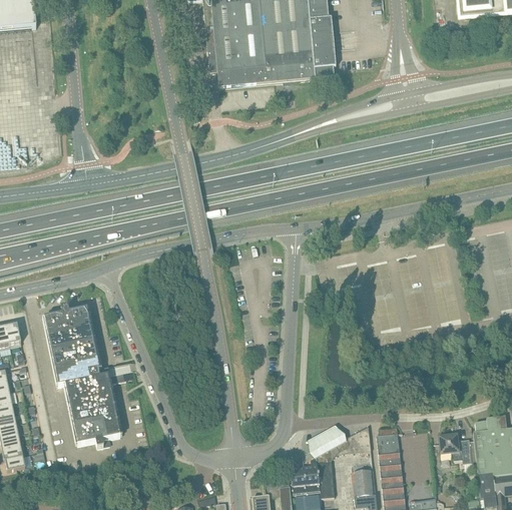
[(0,0),(0,31),(37,28),(33,0),(0,0)]
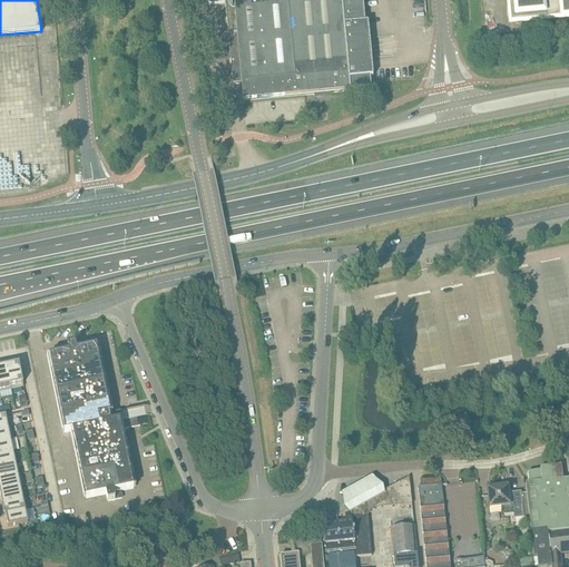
[(209,0),(209,1),(226,0),(234,81),(242,80),(243,80),(244,98),(315,91),(315,94),(324,93),(324,88),(333,87),(333,89),(351,88),(351,86),(370,84),(369,75),(375,75),(374,65),(373,65),(368,65),(349,67),(346,32),(364,30),(370,30),(369,21),(363,21),(361,0),(209,0)]
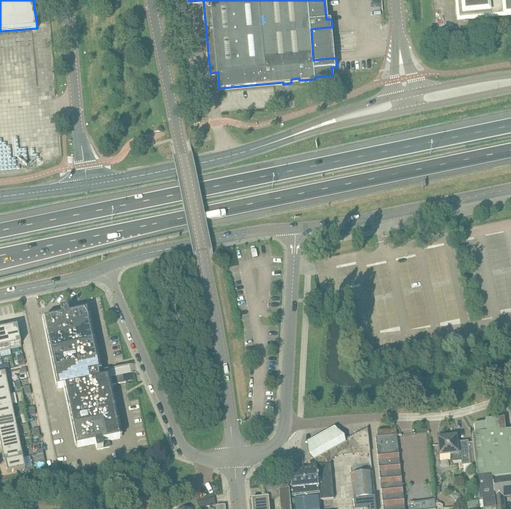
[(457,0),(458,6),(461,8),(459,11),(465,16),(467,13),(470,16),(502,13),(504,10),(510,9),(510,0),(457,0)]
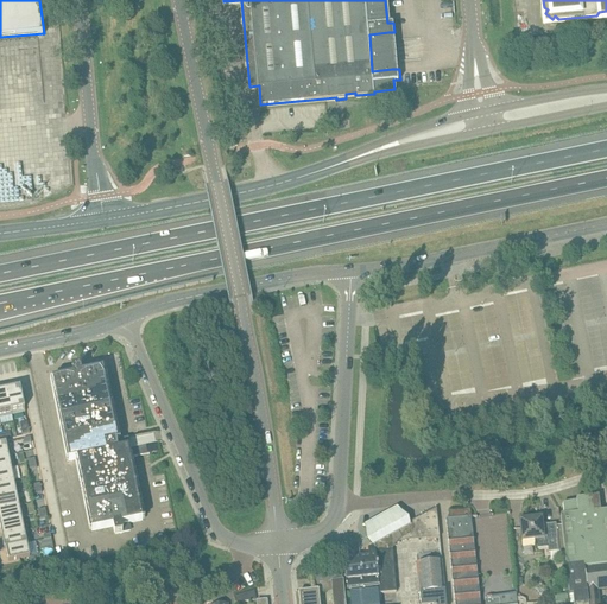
[(389,32),(370,35),(372,71),(392,69),(398,69),(394,32),(389,32)]
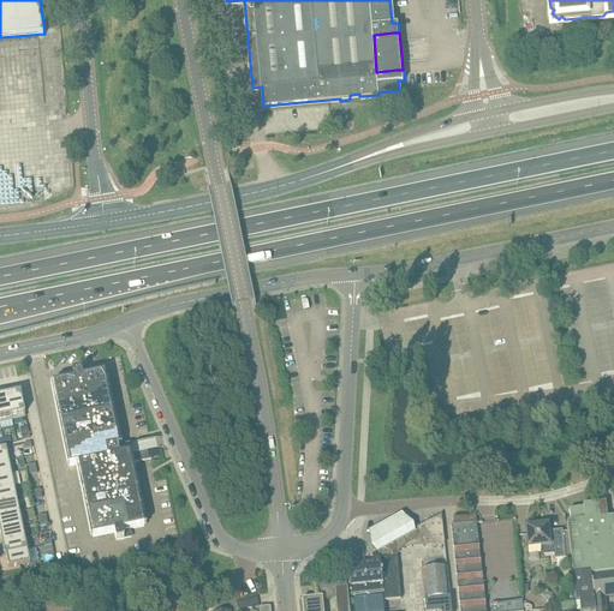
[(165,443),(164,433),(120,443),(105,370),(90,373),(89,366),(73,369),(76,376),(54,381),(71,463),(79,461),(94,534),(115,529),(117,537),(132,534),(131,526),(145,523),(132,460),(153,455),(150,447),(165,443)]
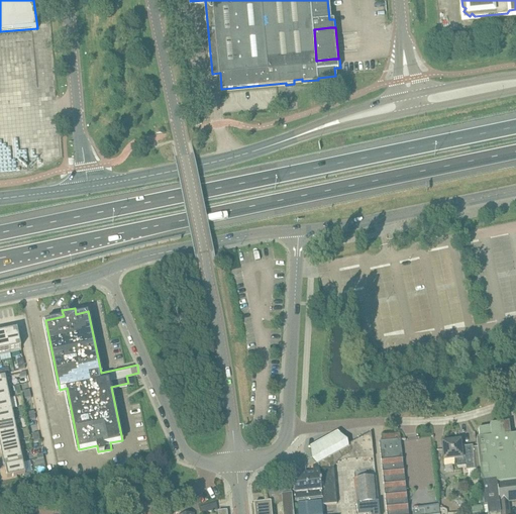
[(18,327),(7,330),(11,350),(22,348),(18,327)]
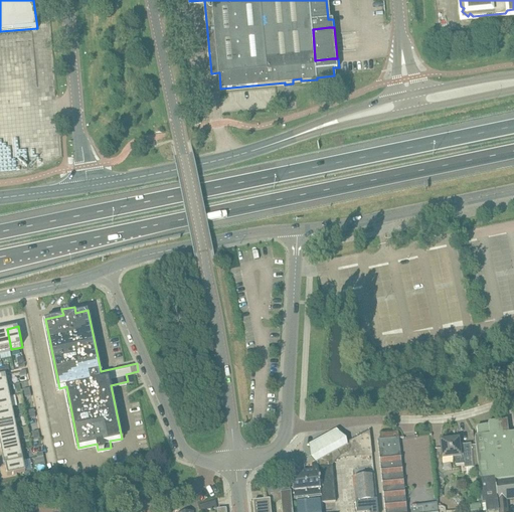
[(7,329),(0,330),(0,350),(0,351),(11,349),(7,329)]
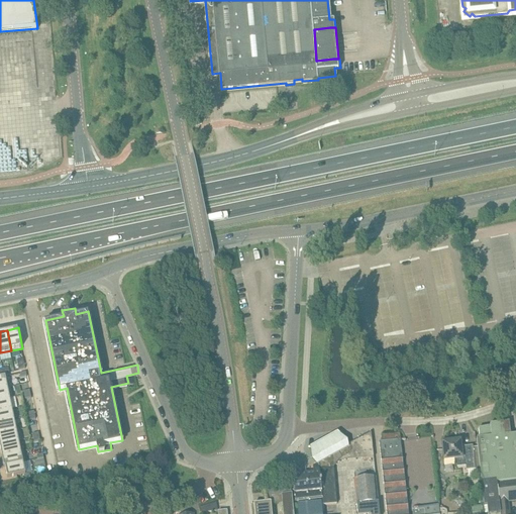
[(0,375),(0,386),(10,384),(8,373),(0,375)]
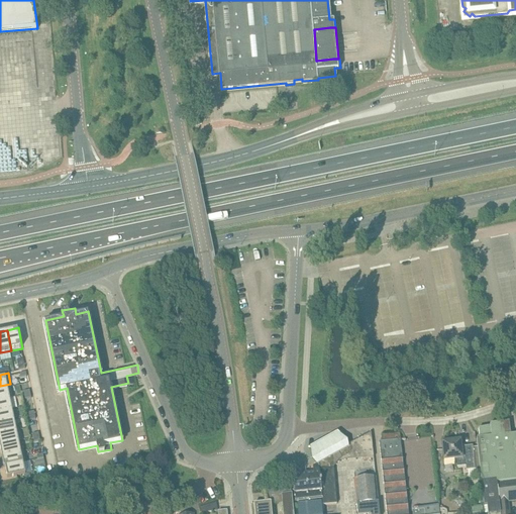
[(0,386),(0,397),(13,395),(10,384),(0,386)]
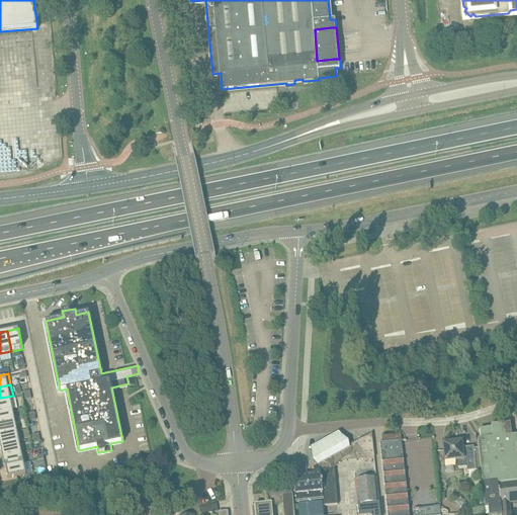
[(0,398),(0,409),(12,407),(10,397),(13,397),(13,396),(0,398)]
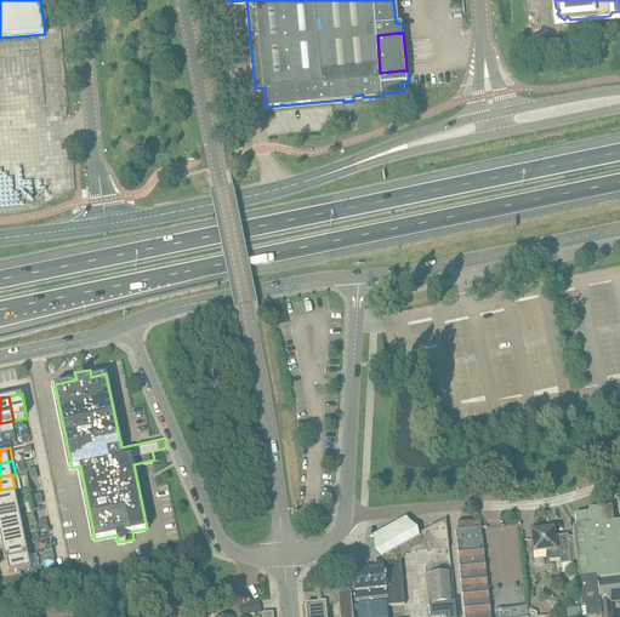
[(15,487),(0,490),(0,503),(18,501),(15,487)]
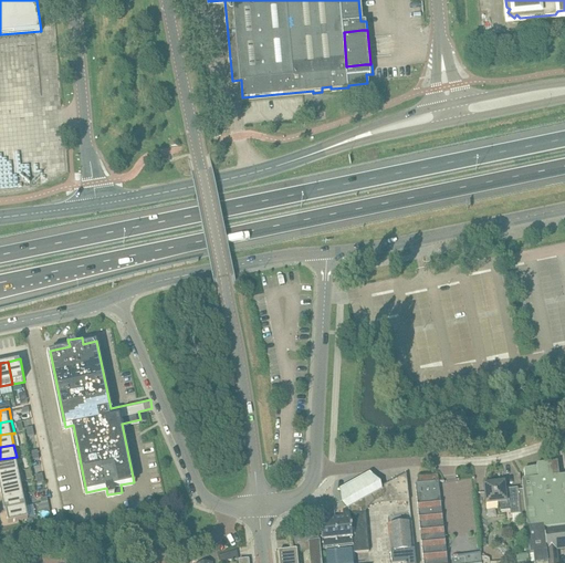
[(0,459),(0,471),(21,468),(21,467),(19,468),(17,457),(0,459)]
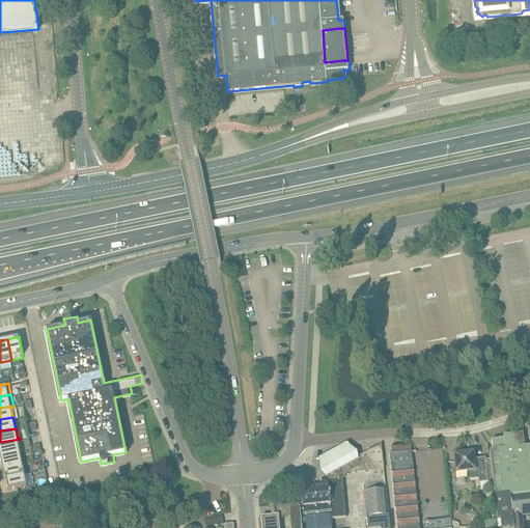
[(529,443),(525,444),(524,431),(504,433),(504,436),(492,438),(493,448),(491,448),(491,455),(492,459),(494,478),(500,526),(502,526),(502,527),(524,527),(523,513),(529,511),(529,443)]
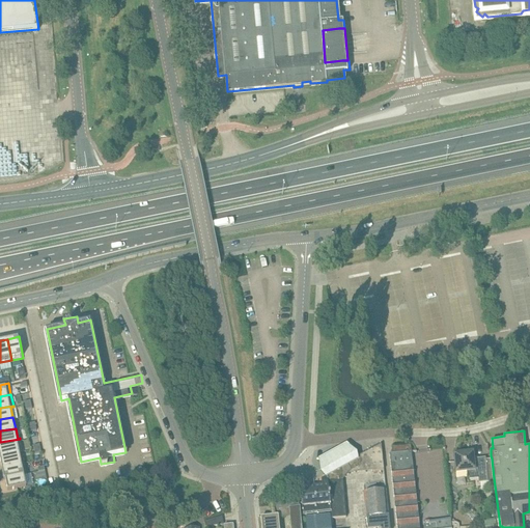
[(20,439),(0,442),(0,453),(0,454),(22,449),(20,439)]
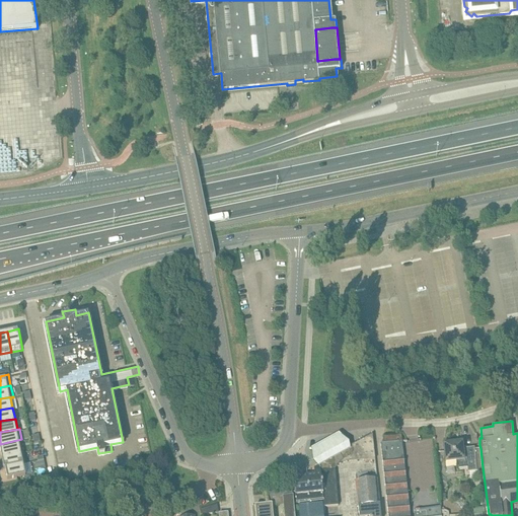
[(363,438),(363,444),(365,458),(376,457),(373,432),(362,438),(363,438)]
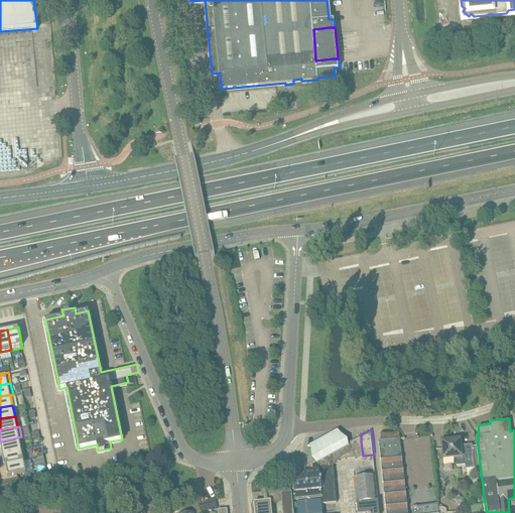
[(408,512),(400,429),(383,431),(381,438),(379,439),(387,512),(408,512)]
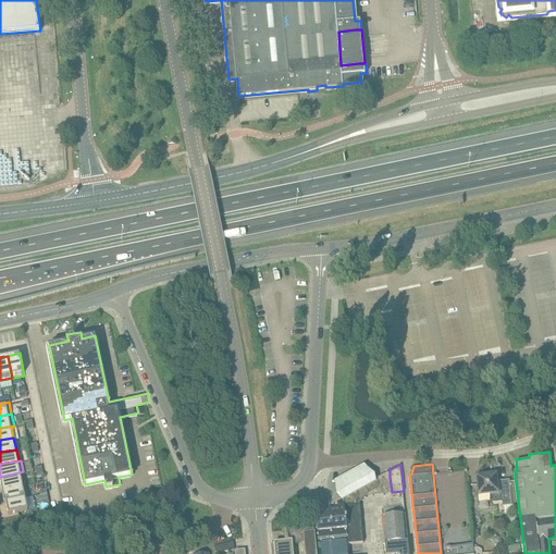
[(0,477),(2,488),(26,483),(26,482),(23,483),(21,472),(24,472),(23,471),(0,477)]
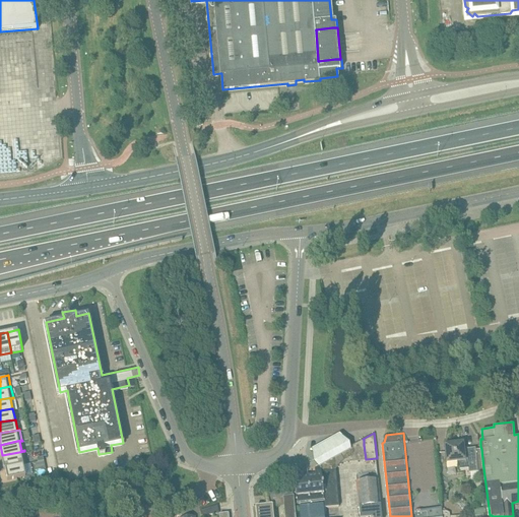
[(446,442),(447,452),(448,460),(458,459),(458,465),(469,464),(469,470),(478,469),(477,455),(476,447),(476,445),(464,447),(464,440),(446,442)]
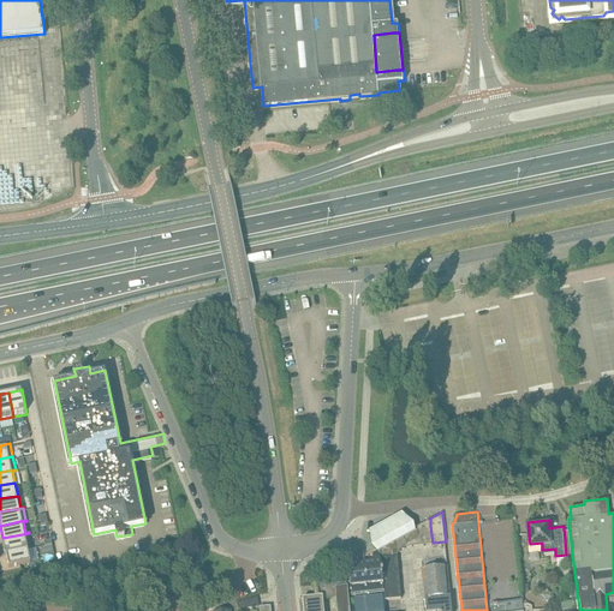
[(383,581),(381,581),(383,601),(400,600),(395,552),(418,535),(418,534),(415,527),(418,526),(417,525),(380,545),(380,550),(383,581)]
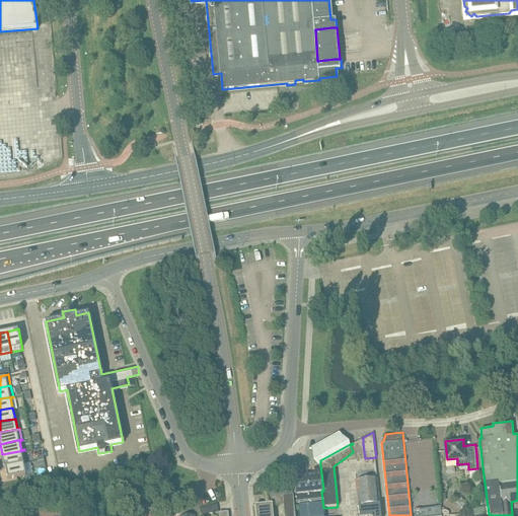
[(24,450),(2,454),(4,465),(23,461),(26,460),(24,450)]
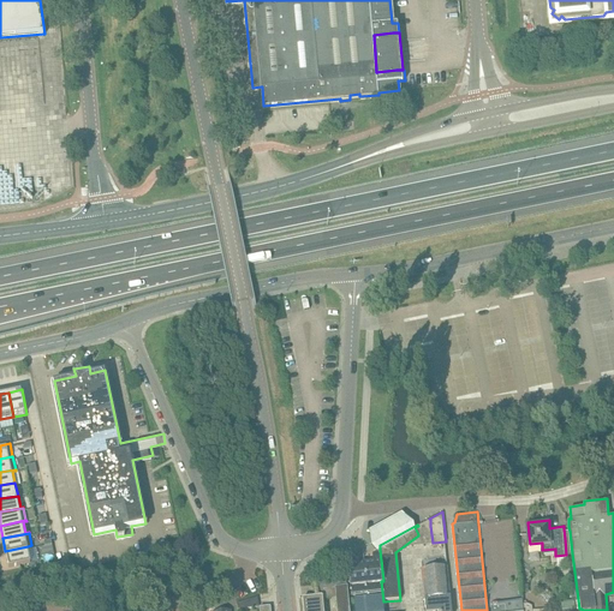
[(28,546),(5,551),(6,551),(7,551),(10,564),(31,559),(28,546)]
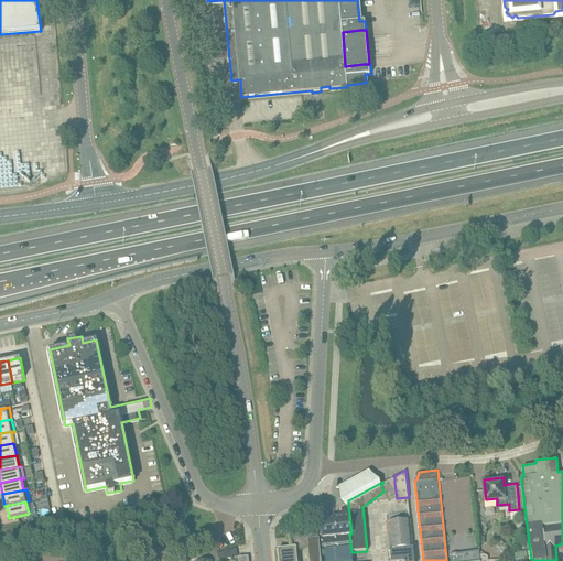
[(352,533),(348,505),(338,506),(339,510),(334,511),(336,535),(349,533),(352,533)]
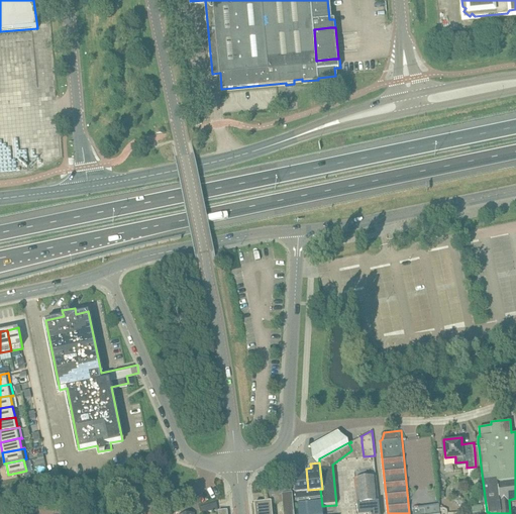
[(308,490),(306,469),(303,469),(303,465),(299,465),(299,473),(293,473),(295,492),(308,490)]
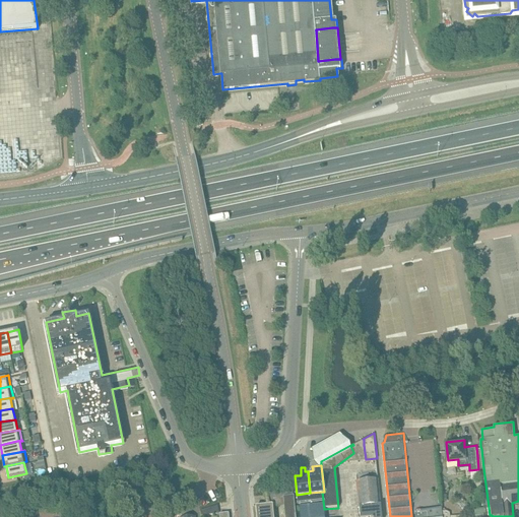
[(360,506),(381,503),(378,477),(357,479),(359,506),(360,506)]
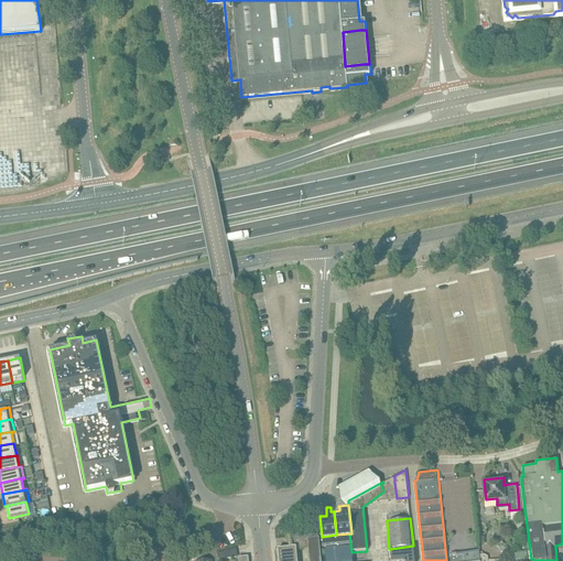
[(290,533),(291,539),(307,537),(318,536),(317,525),(290,528),(290,533)]
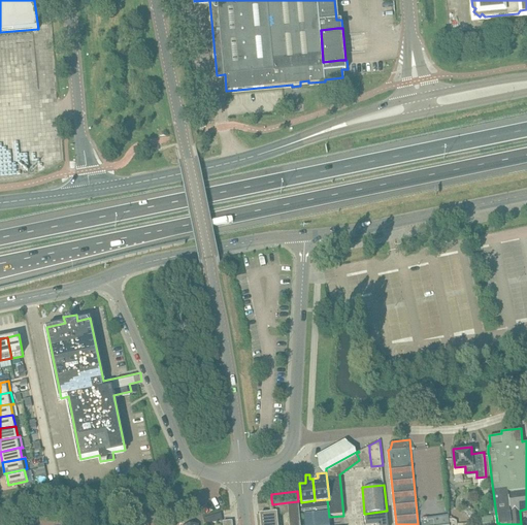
[(470,522),(469,505),(461,506),(459,492),(450,493),(453,523),(470,522)]
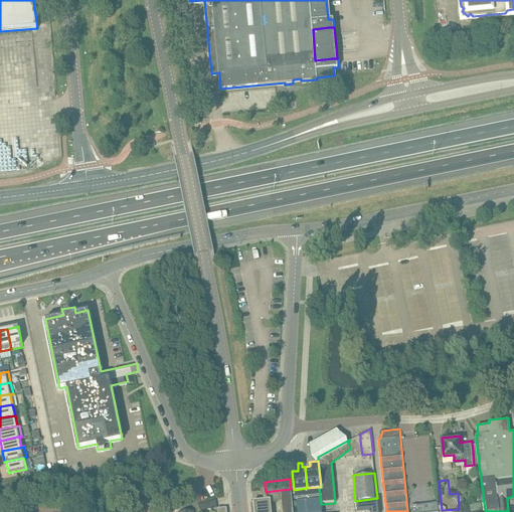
[(253,500),(254,511),(292,511),(292,498),(291,489),(281,490),(282,511),(271,511),(270,498),(266,498),(253,500)]
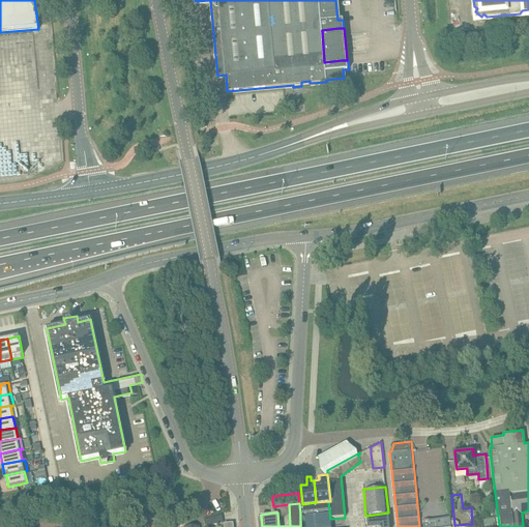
[(329,526),(328,511),(305,514),(305,526),(329,526)]
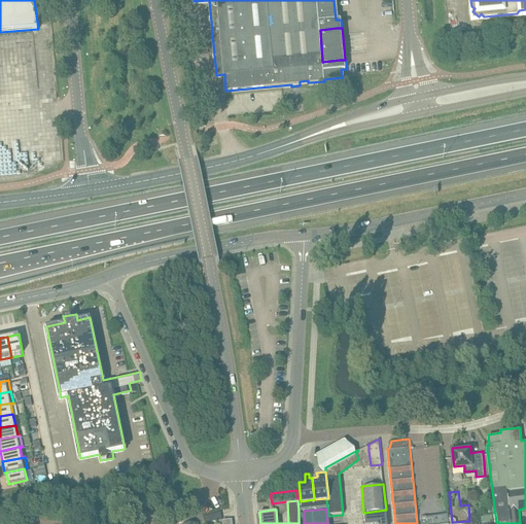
[(221,510),(204,515),(204,521),(222,518),(221,510)]
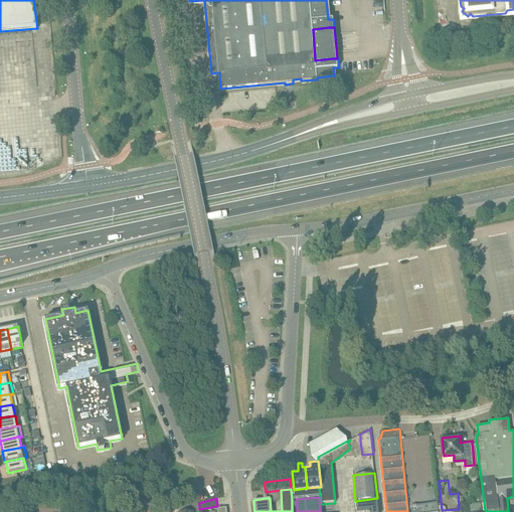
[(378,511),(377,498),(356,501),(357,511),(363,511),(362,511),(378,511)]
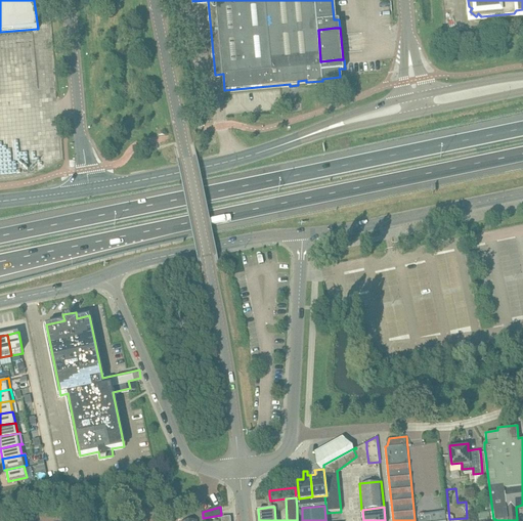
[(446,520),(445,513),(445,509),(418,512),(419,520),(446,520)]
